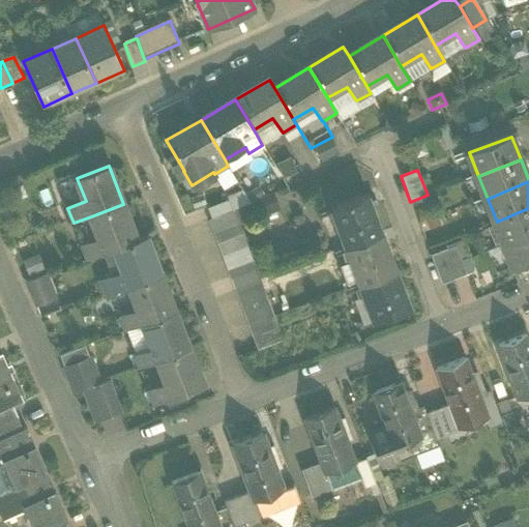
[(242,192),(232,196),(233,200),(229,201),(233,212),(234,212),(234,211),(250,204),(242,192)]
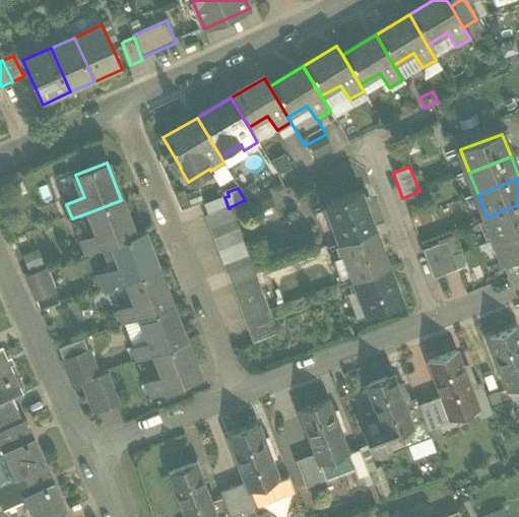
[(361,193),(325,206),(339,243),(375,230),(361,193)]
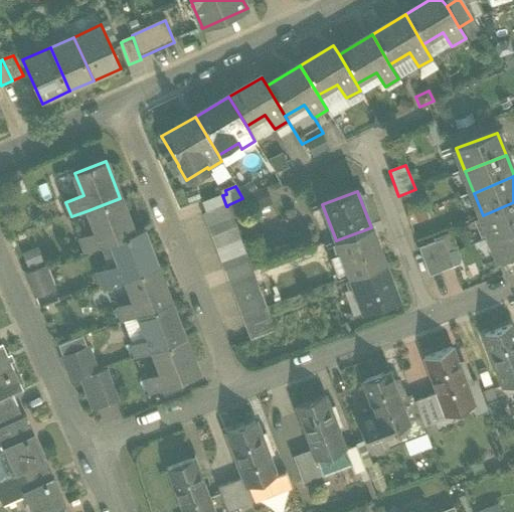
[(222,195),(202,203),(206,214),(226,206),(222,195)]
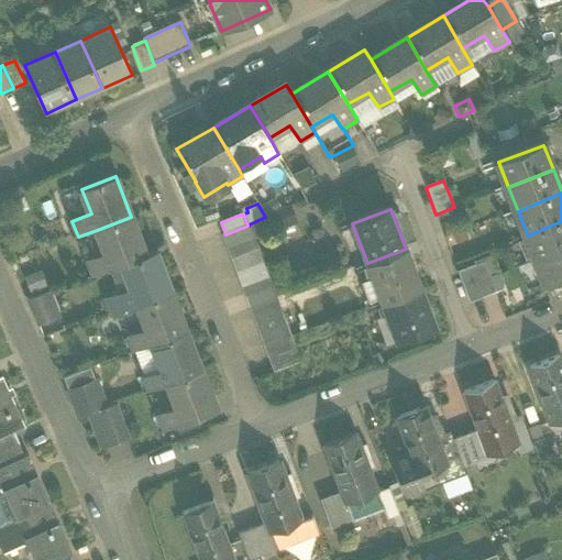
[(131,217),(97,230),(106,253),(88,260),(94,276),(121,266),(146,256),(131,217)]
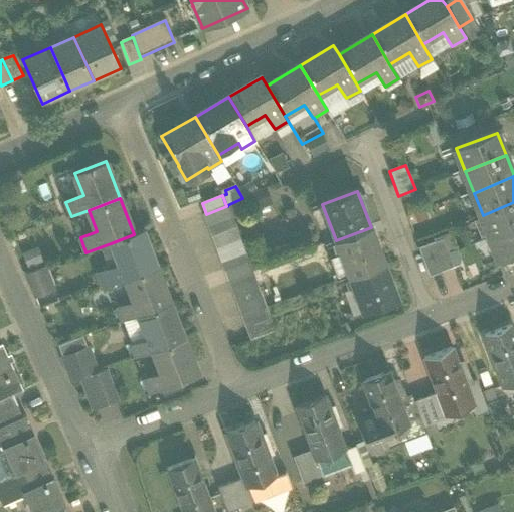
[(513,202),(483,215),(492,237),(513,228),(513,202)]
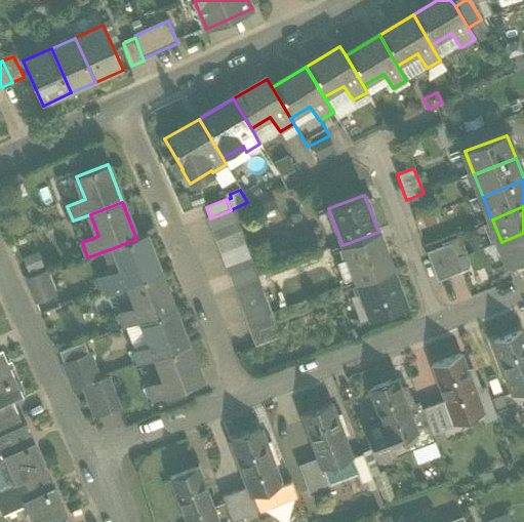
[(232,211),(211,218),(215,231),(237,223),(232,211)]
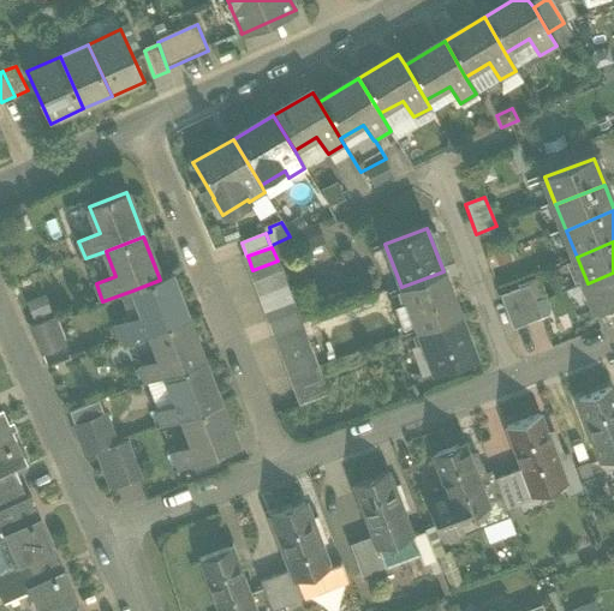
[(252,270),(251,270),(256,283),(282,274),(278,261),(252,270)]
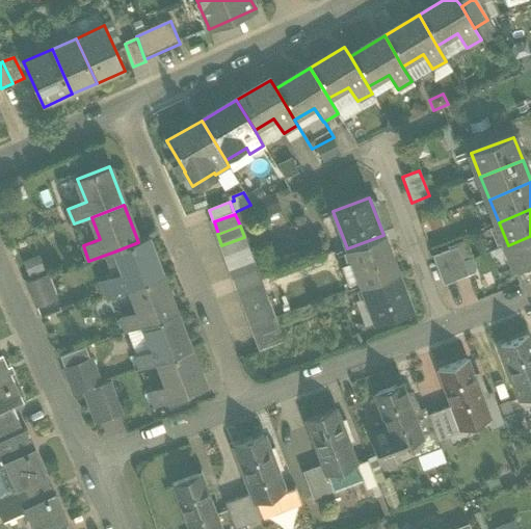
[(383,235),(347,248),(362,286),(397,273),(383,235)]
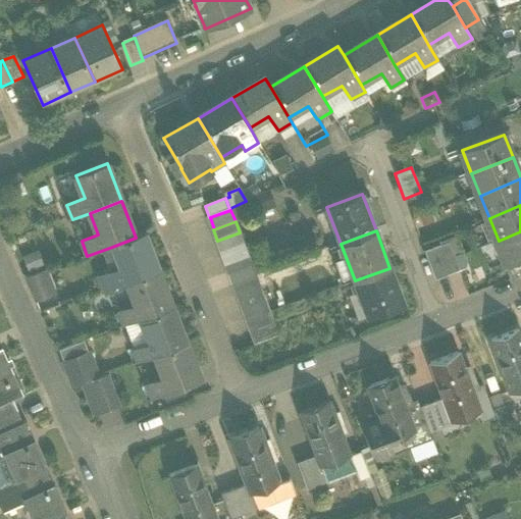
[(520,231),(499,241),(508,264),(505,265),(506,266),(520,260),(520,231)]
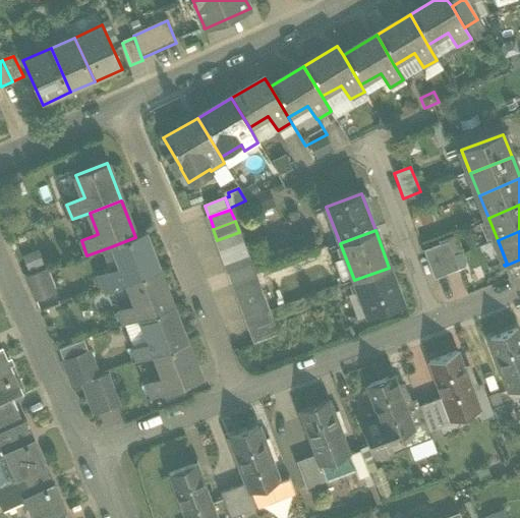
[(239,232),(217,240),(221,252),(243,243),(239,232)]
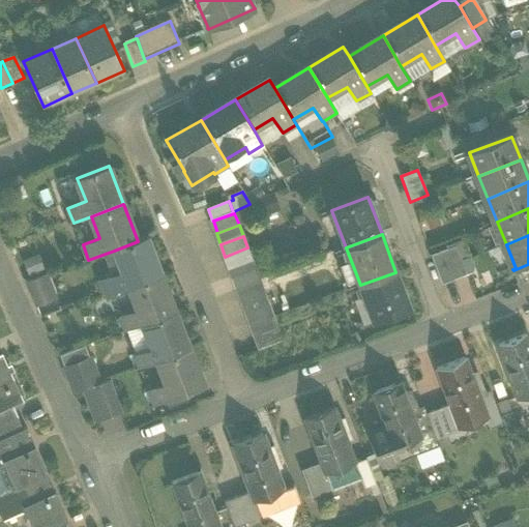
[(138,241),(114,251),(122,272),(106,279),(112,293),(127,287),(162,274),(148,237),(138,241)]
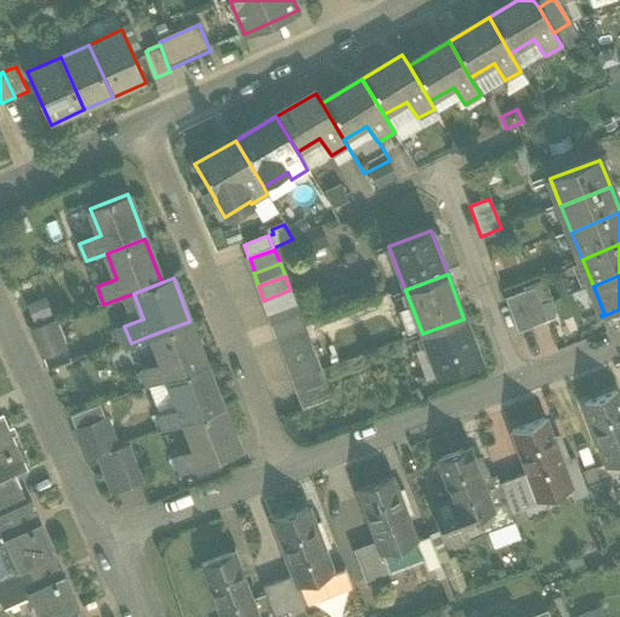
[(290,290),(263,301),(269,314),(295,303),(290,290)]
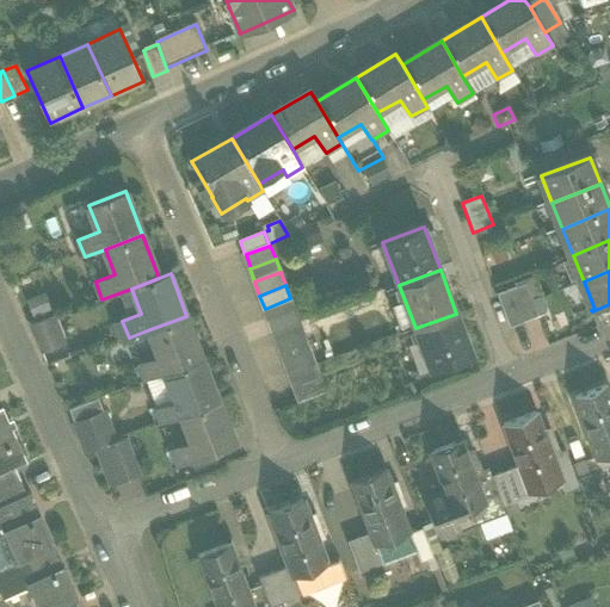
[(527,286),(512,292),(525,326),(538,320),(527,286)]
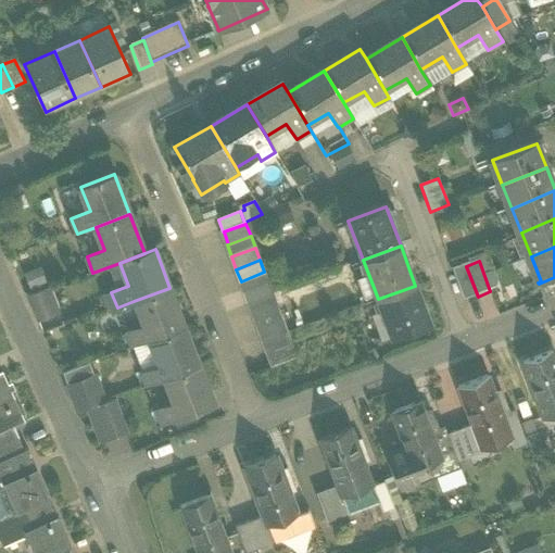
[(466,266),(453,271),(464,301),(478,297),(466,266)]
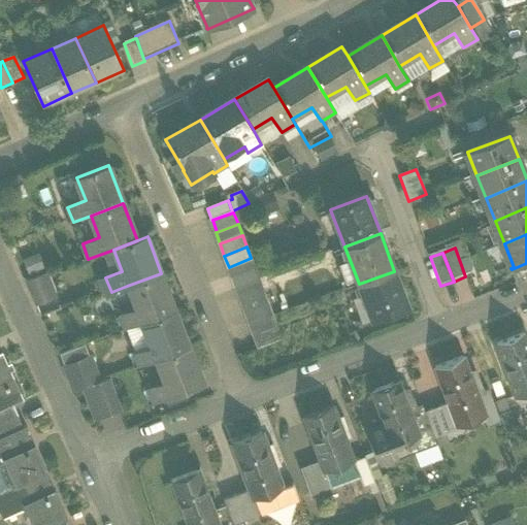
[(36,254),(21,260),(28,275),(42,269),(36,254)]
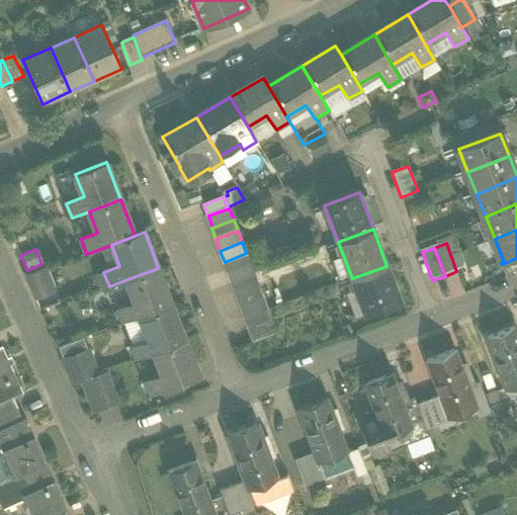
[(246,253),(225,262),(229,273),(251,265),(246,253)]
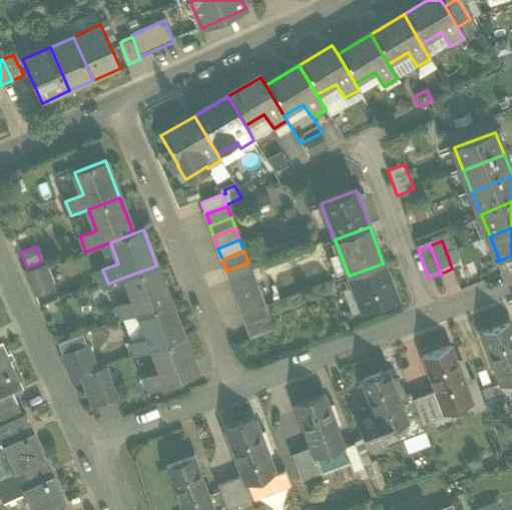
[(511,256),(499,262),(505,276),(511,273),(511,256)]
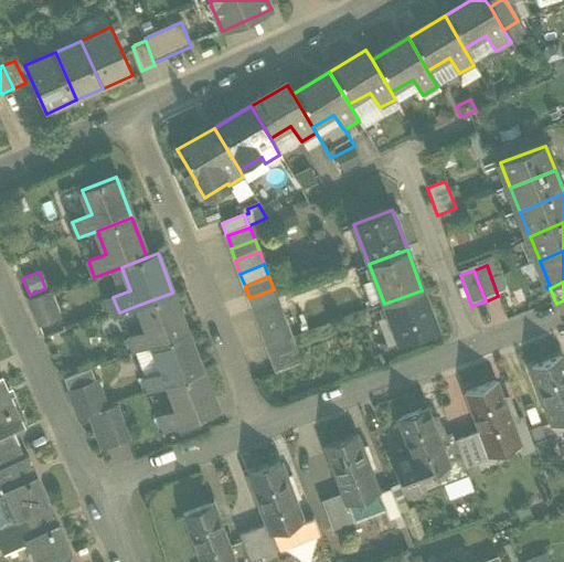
[(274,289),(249,298),(254,310),(278,301),(274,289)]
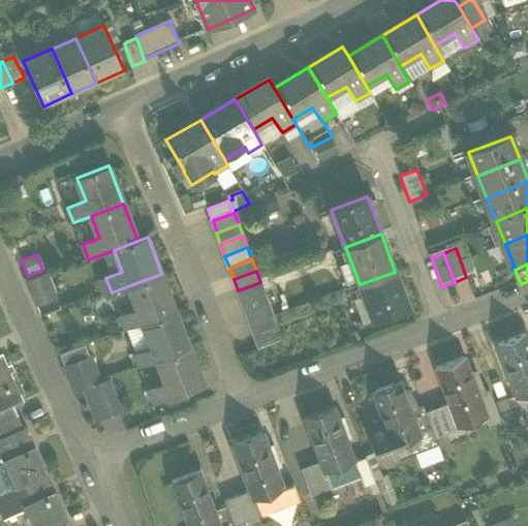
[(395,272),(360,284),(374,323),(408,310),(395,272)]
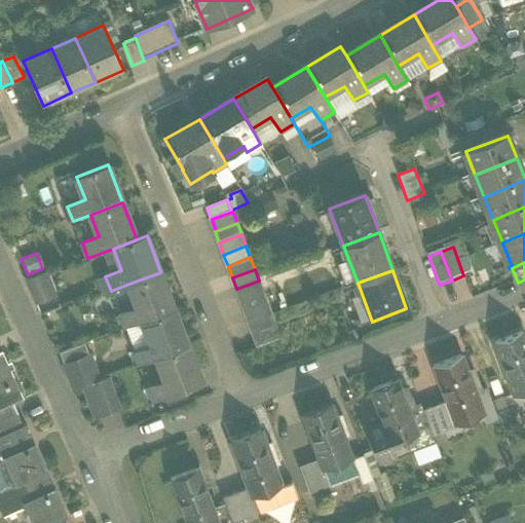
[(160,272),(126,285),(136,308),(119,314),(125,328),(175,309),(160,272)]
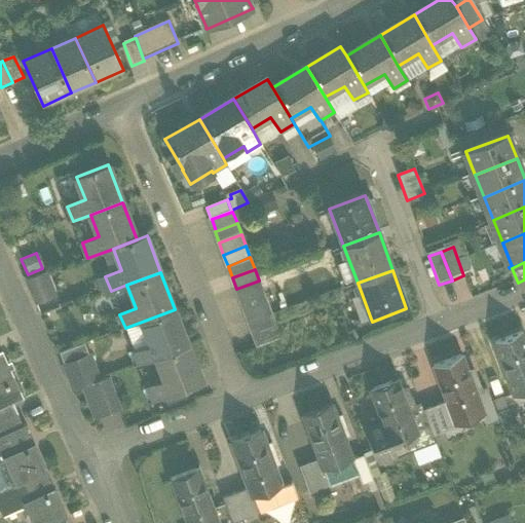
[(47,273),(27,281),(36,306),(57,298),(47,273)]
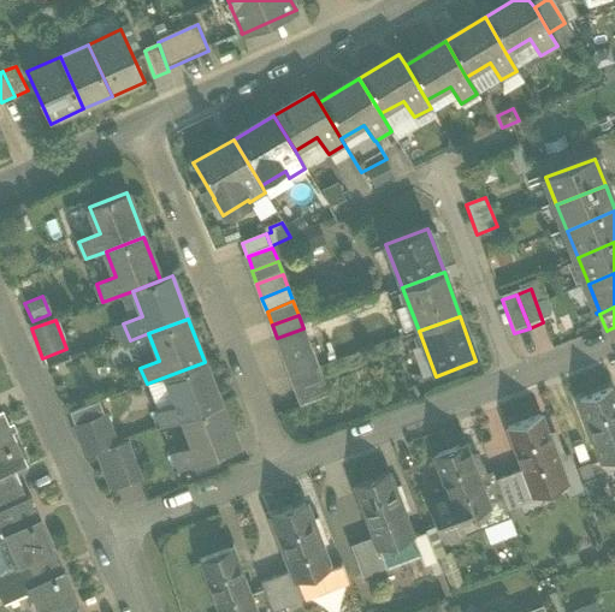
[(303,328),(277,338),(282,352),(308,342),(303,328)]
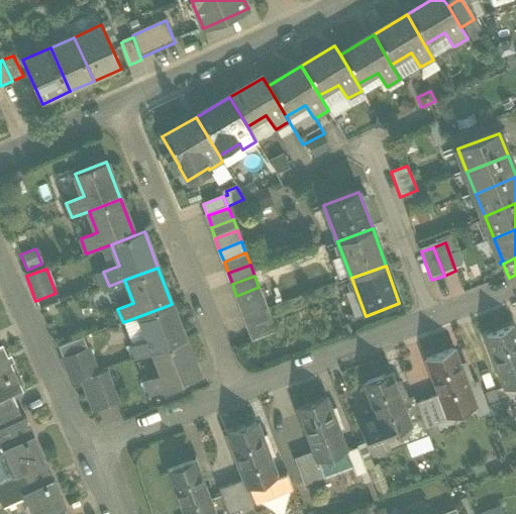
[(259,287),(236,296),(241,307),(242,306),(263,298),(259,287)]
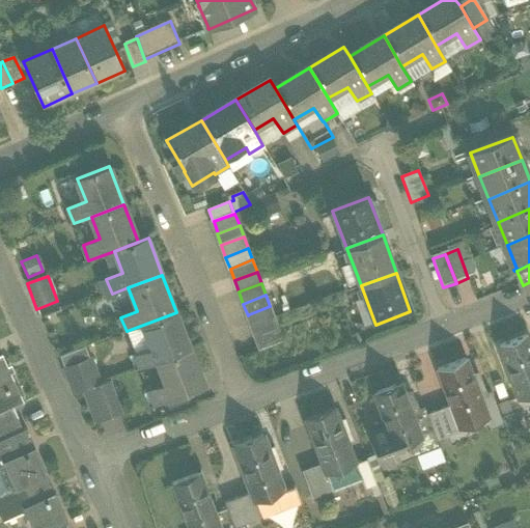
[(270,306),(249,314),(253,327),(274,318),(270,306)]
